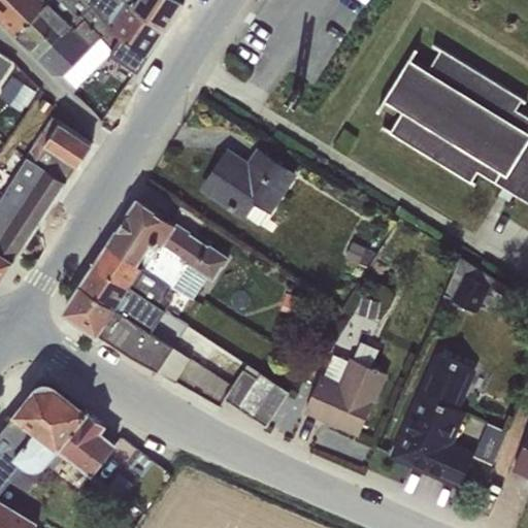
[(0,0),(0,22),(14,36),(48,0),(0,0)]
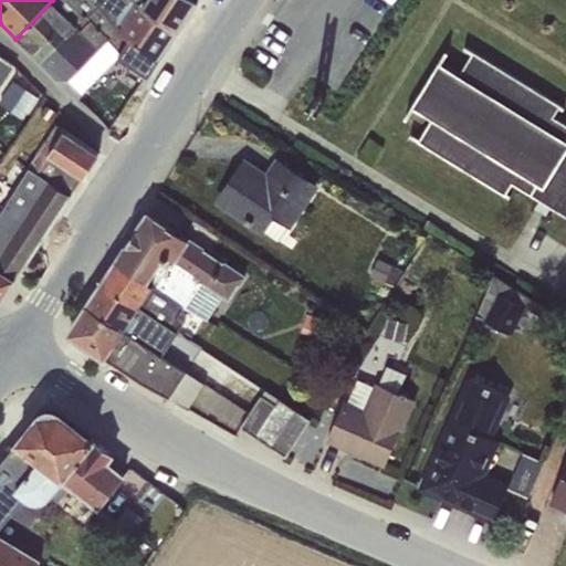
[(52,0),(16,39),(38,62),(97,4),(93,0),(52,0)]
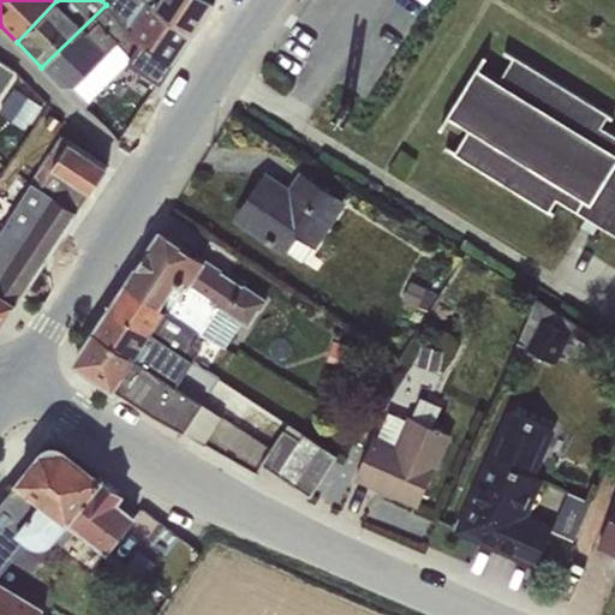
[(101,0),(106,5),(129,31),(142,40),(126,61),(161,83),(195,31),(148,0),(101,0)]
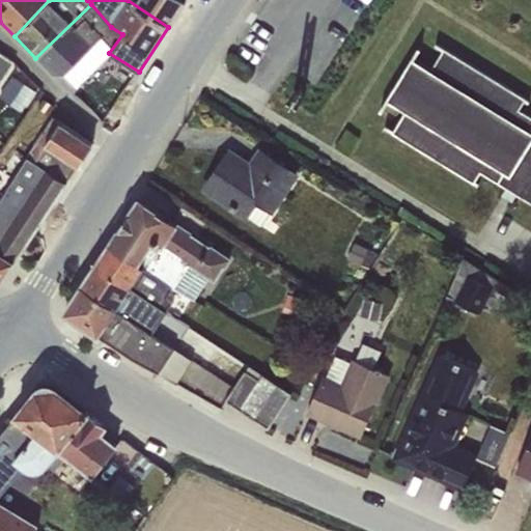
[(128,0),(168,27),(186,0),(185,0),(128,0)]
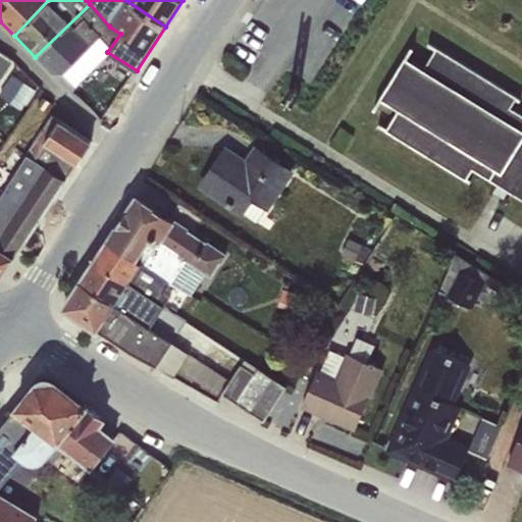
[(90,4),(35,57),(51,73),(62,73),(74,87),(107,52),(120,34),(109,27),(90,4)]
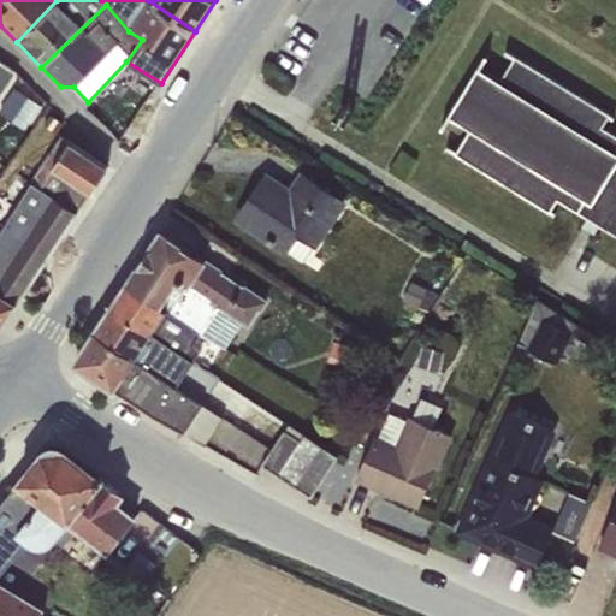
[(484,54),(439,129),(443,130),(450,118),(468,130),(455,150),(445,146),(444,149),(552,215),(555,212),(551,209),(556,200),(586,218),(581,226),(593,234),(598,226),(615,237),(615,135),(602,128),(608,117),(611,119),(614,117),(504,49),(503,53),(511,59),(499,81),(480,69),(487,57),(484,54)]
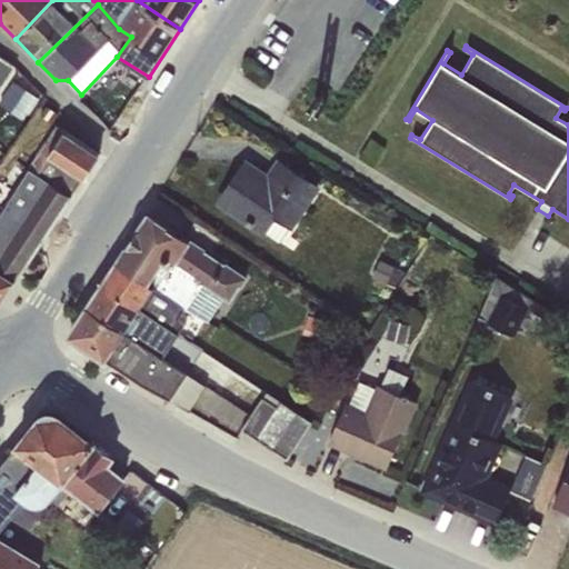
[(0,87),(13,67),(0,57),(0,87)]
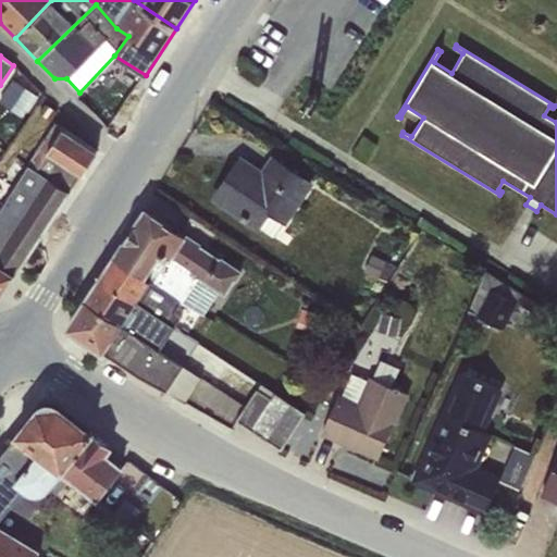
[(12,78),(0,96),(0,102),(22,116),(36,95),(12,78)]
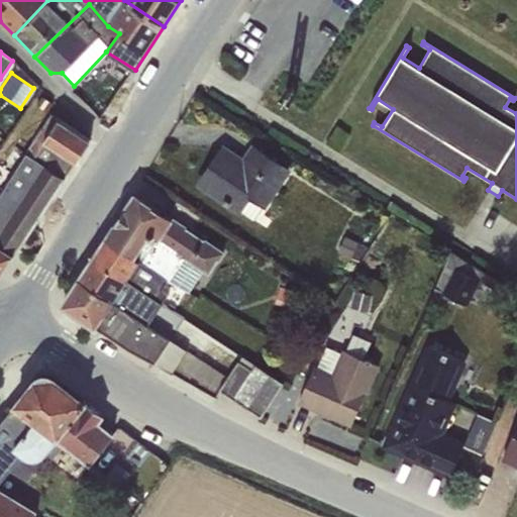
[(50,114),(25,152),(64,178),(89,139),(50,114)]
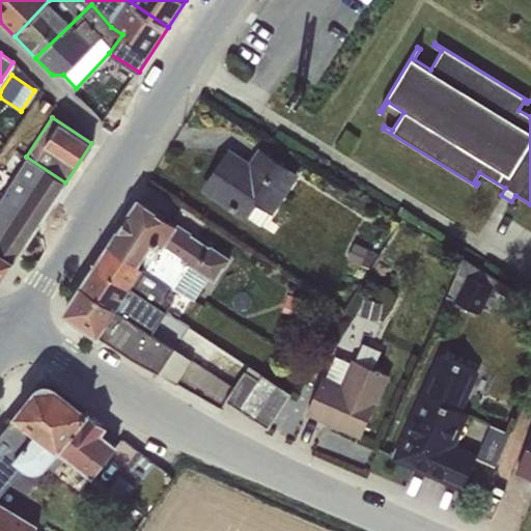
[(228,151),(204,189),(247,218),(247,217),(260,225),(270,213),(273,215),(298,176),(259,150),(250,166),(228,151)]
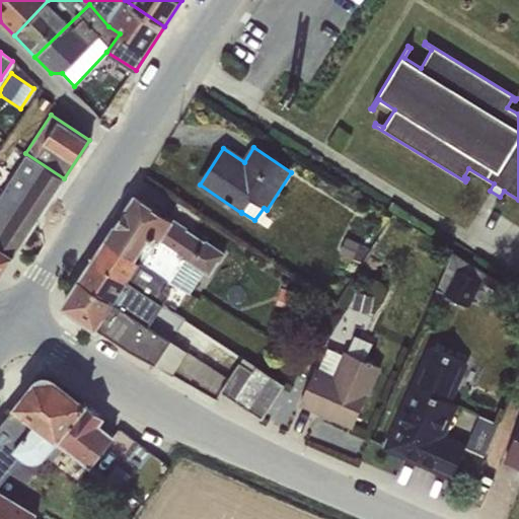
[(0,193),(0,276),(64,178),(25,153),(0,193)]
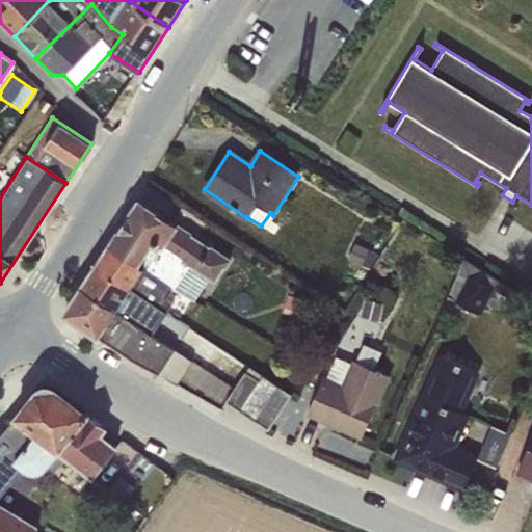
[(138,200),(108,245),(171,285),(195,299),(209,278),(214,283),(230,260),(138,200)]
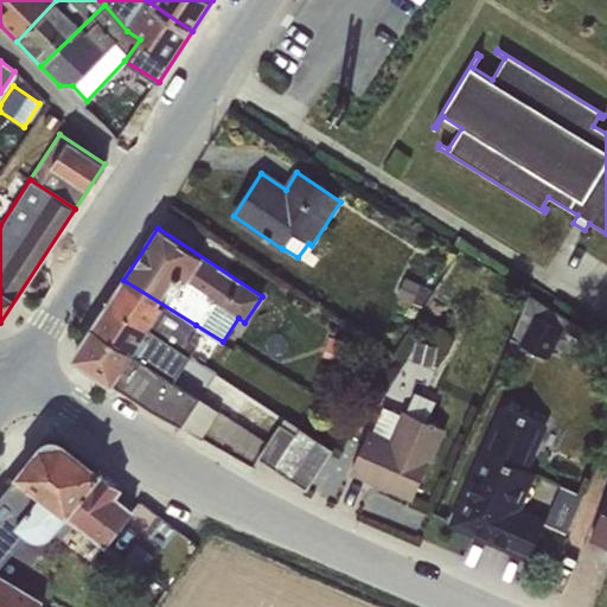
[(404,278),(395,296),(420,307),(430,291),(404,278)]
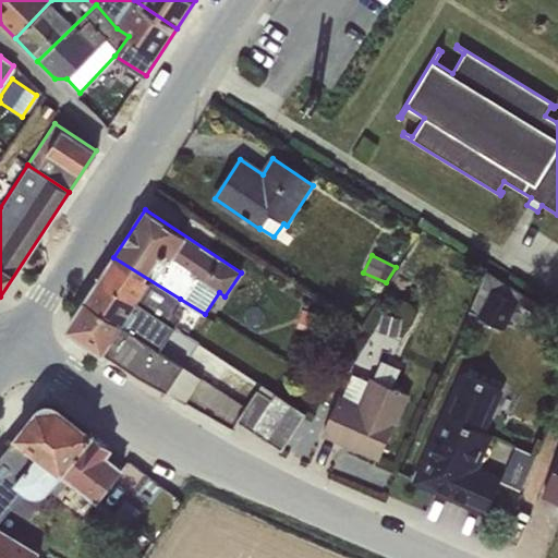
[(113,257),(100,278),(165,320),(180,299),(113,257)]
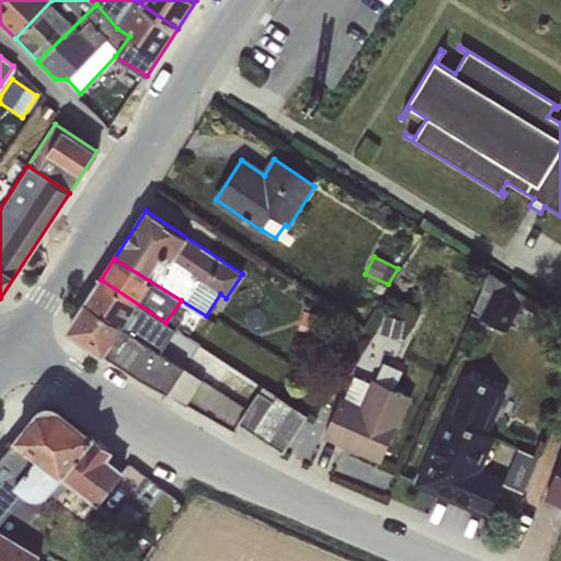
[(489,272),(470,313),(506,331),(519,304),(540,312),(544,305),(489,272)]
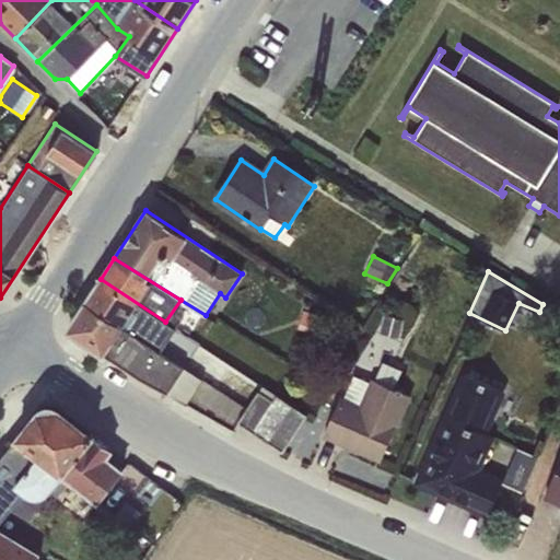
[(101,279),(85,302),(160,351),(175,328),(165,322),(101,279)]
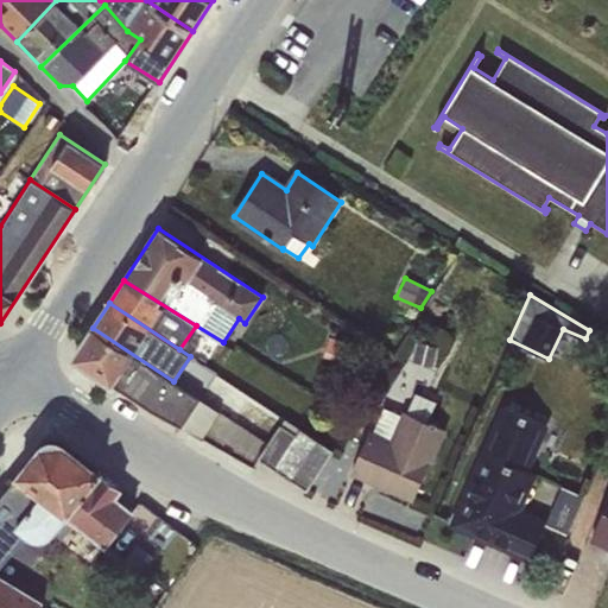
[(173,381),(93,328),(76,353),(77,363),(78,363),(181,428),(197,397),(173,381)]
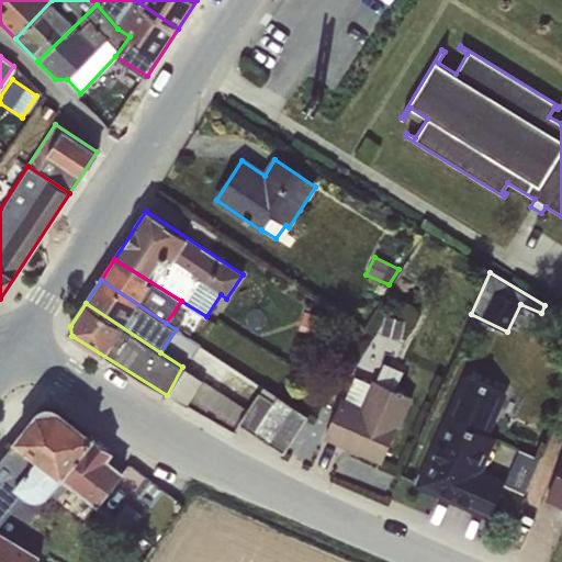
[(303,311),(298,330),(314,335),(321,315),(303,311)]
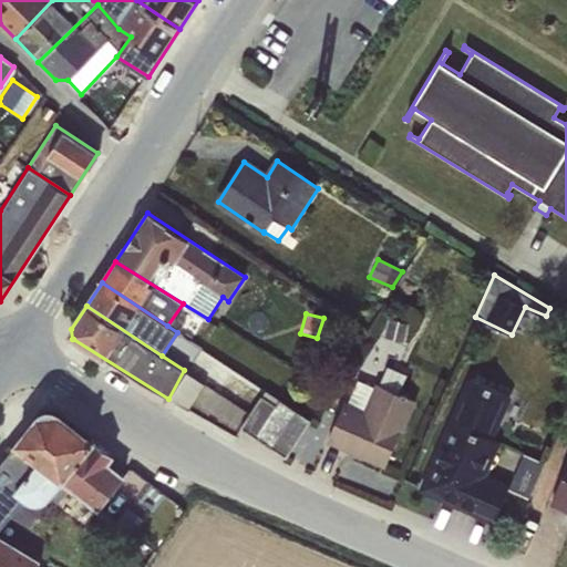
[(389,318),(384,337),(403,341),(408,322),(389,318)]
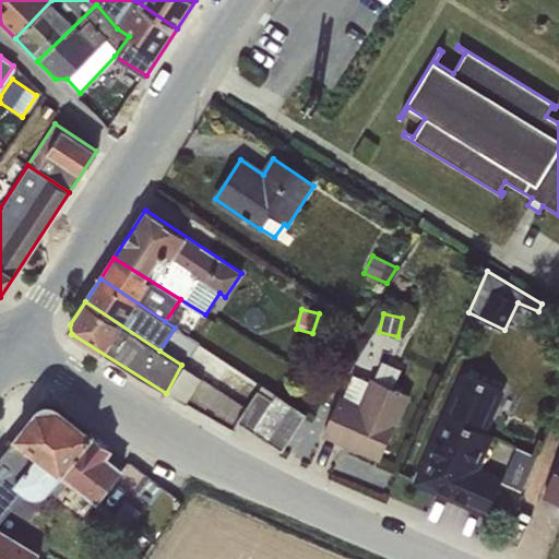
[(340,396),(322,437),(379,461),(411,395),(392,388),(401,369),(381,360),(373,379),(370,377),(368,381),(352,373),(343,397),(340,396)]
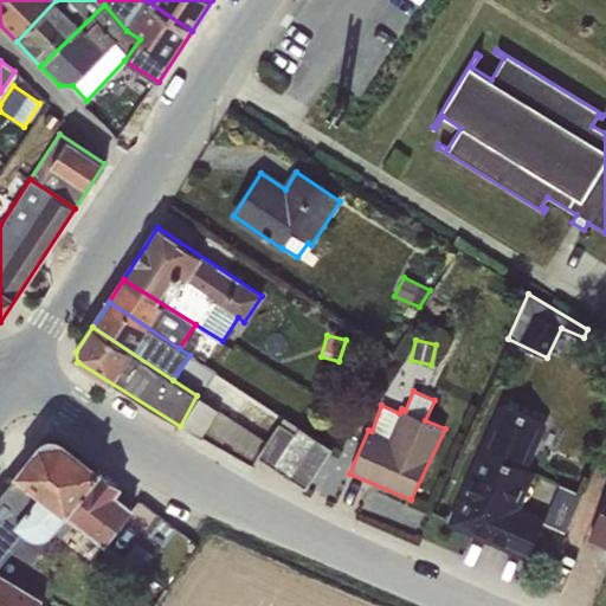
[(197,395),(180,426),(201,438),(219,411),(197,395)]
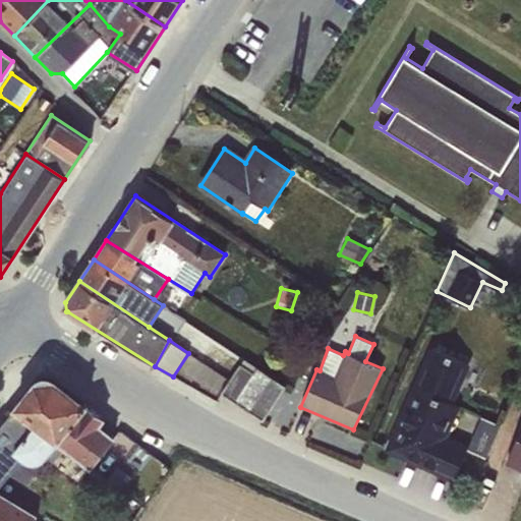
[(421,463),(436,469),(454,477),(465,450),(467,445),(449,438),(446,437),(460,407),(454,403),(470,364),(433,348),(389,449),(421,463)]
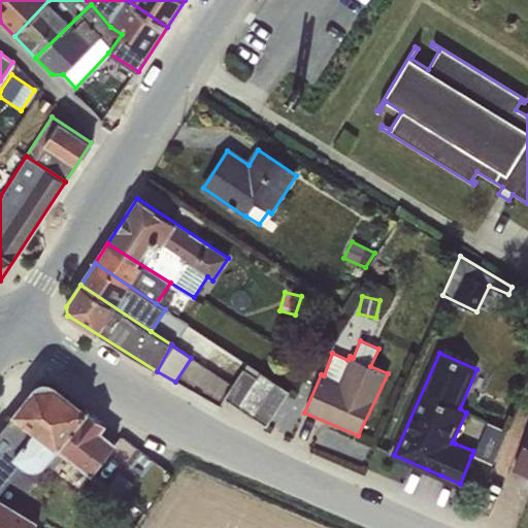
[(242,368),(223,398),(266,426),(289,391),(272,381),(260,372),(258,377),(242,368)]
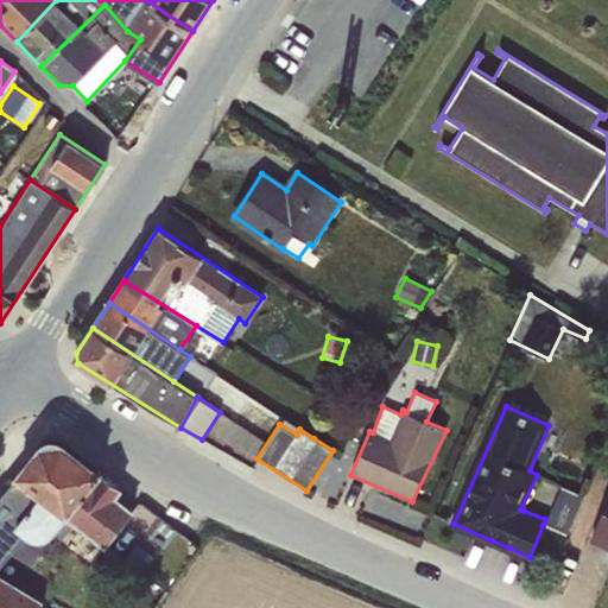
[(63,443),(95,468),(97,464),(67,441),(65,439),(63,438),(61,437),(59,437),(57,436),(56,436),(54,436),(51,436),(50,437),(46,437),(45,438),(43,439),(42,441),(40,442),(39,443),(20,467),(19,468),(19,469),(19,470),(20,472),(21,473),(43,445),(44,444),(46,443),(48,442),(49,442),(51,441),(52,441),(55,441),(56,441),(57,441),(59,441),(61,442),(62,442),(63,443)]
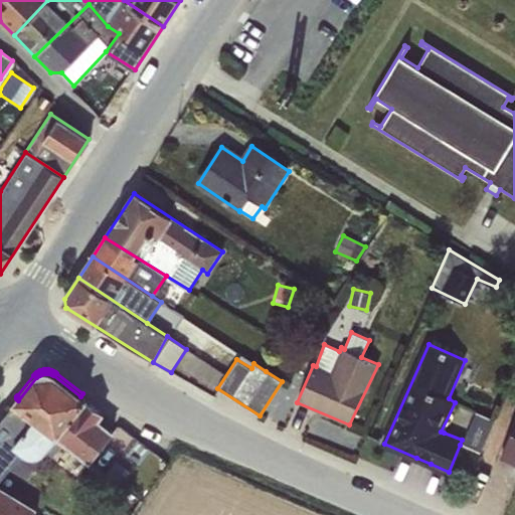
[(36,377),(18,400),(15,403),(0,420),(0,478),(20,453),(24,456),(29,458),(34,458),(39,457),(43,454),(57,438),(86,401),(80,396),(53,375),(52,374),(51,374),(50,373),(48,373),(47,373),(46,373),(44,373),(43,373),(41,374),(40,374),(39,375),(37,376),(36,377)]
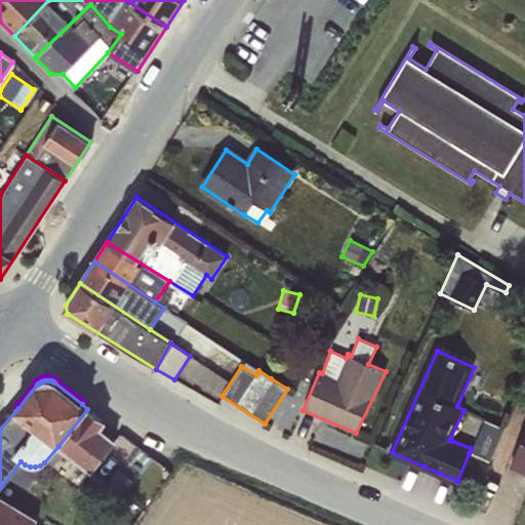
[(87,409),(58,446),(91,471),(114,441),(99,429),(105,422),(87,409)]
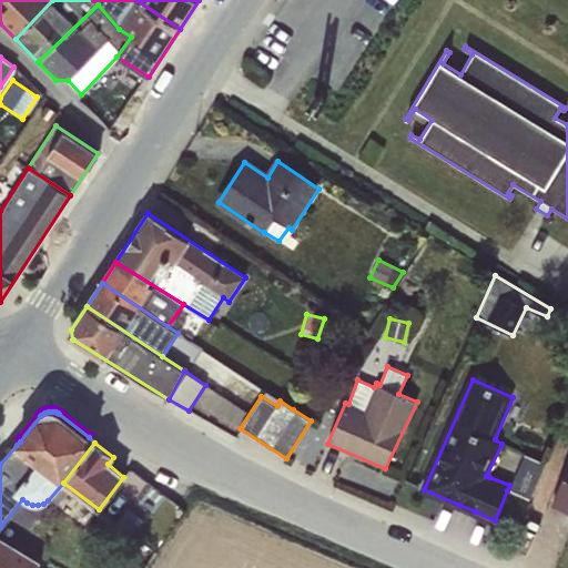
[(509,485),(507,490),(528,499),(544,463),(521,454),(509,485)]
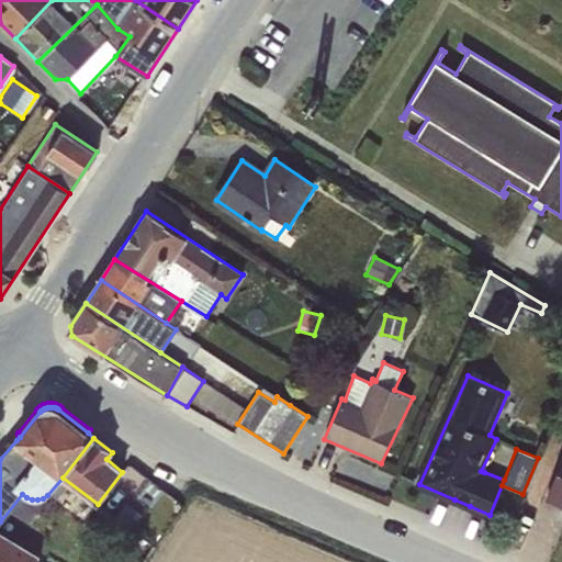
[(561,458),(543,499),(561,507),(561,458)]
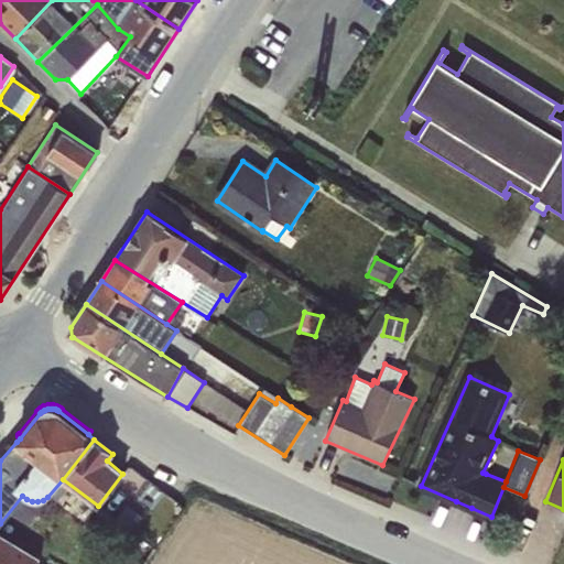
[(126,503),(115,517),(131,531),(142,518),(126,503)]
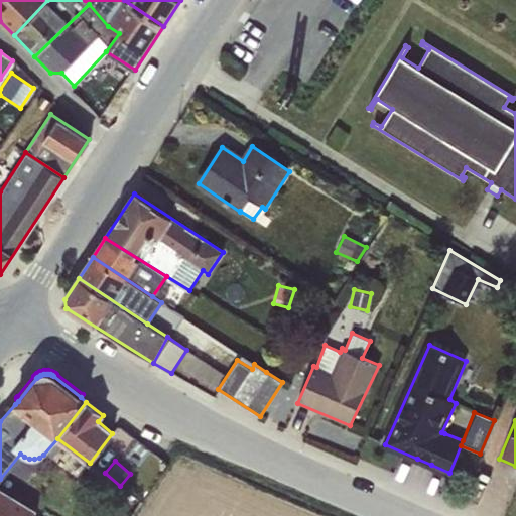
[(0,515),(32,515),(36,509),(0,487),(0,515)]
